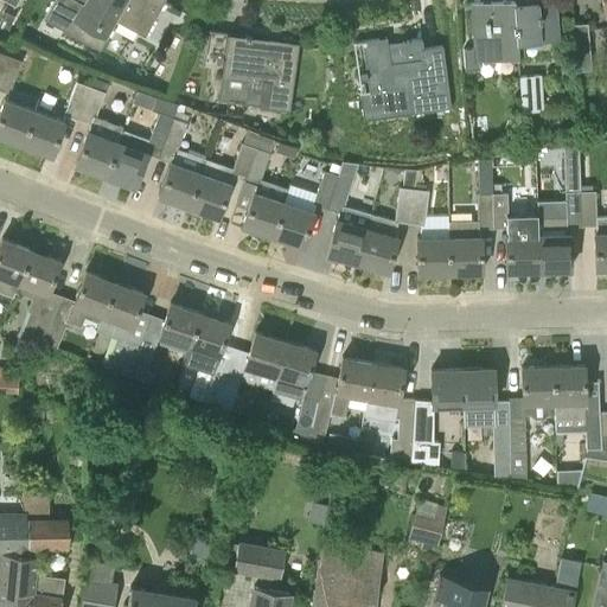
[(164,1),(161,0),(52,0),(43,19),(100,50),(116,19),(145,34),(164,1)]
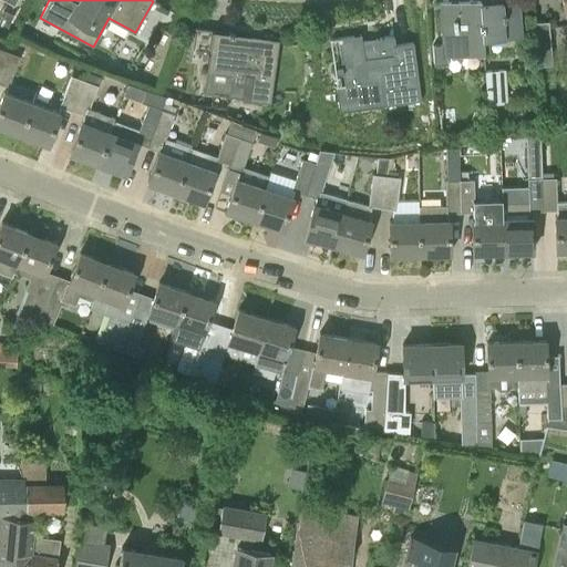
[(500,0),(500,1),(480,3),(482,40),(522,37),(518,0),(500,0)]
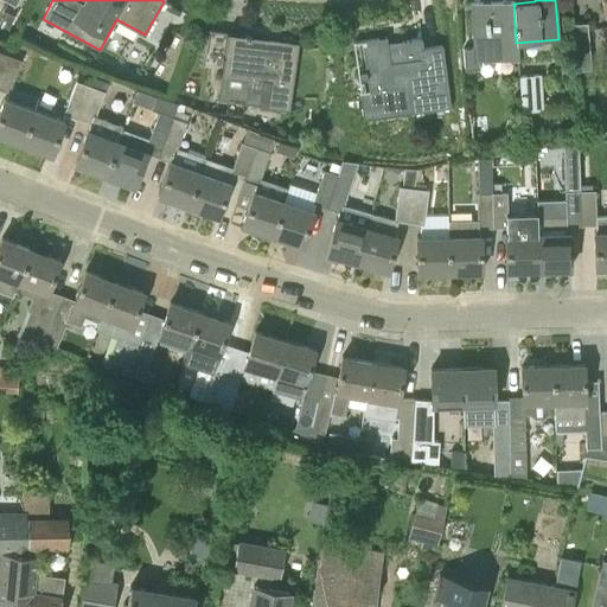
[(517,58),(516,43),(513,4),(492,5),(491,1),(471,2),(474,49),(464,49),(465,69),(479,68),(479,61),(517,58)]
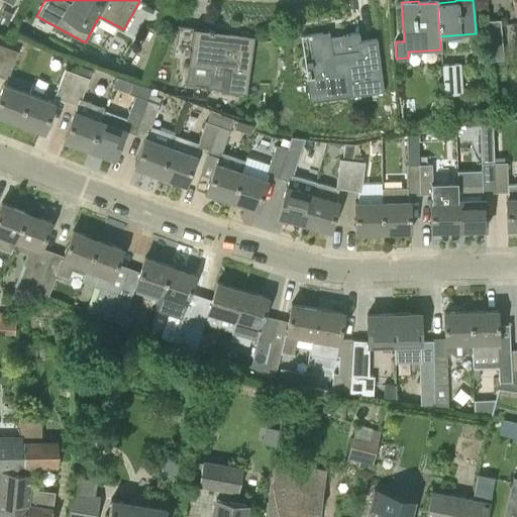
[(4,9),(0,17),(0,20),(9,24),(13,14),(4,9)]
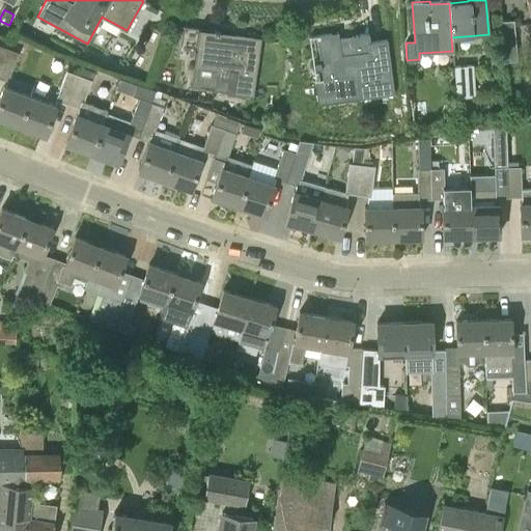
[(503,61),(516,60),(513,20),(500,21),(503,61)]
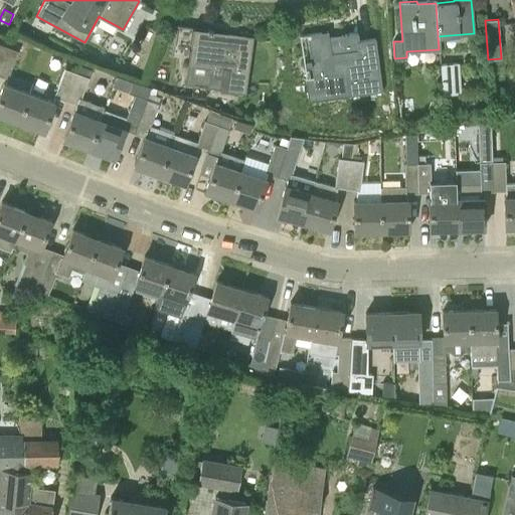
[(207,30),(193,29),(188,63),(228,68),(225,90),(243,93),(249,37),(212,32),(212,30),(207,29),(207,30)]
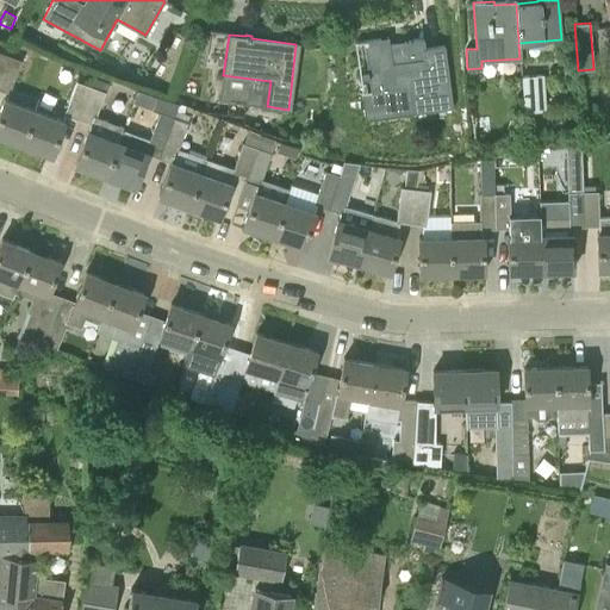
[(452,109),(443,45),(425,48),(423,38),(404,41),(405,49),(390,50),(387,37),(386,37),(386,39),(380,41),(380,38),(363,41),(371,92),(409,87),(412,113),(430,111),(452,109)]
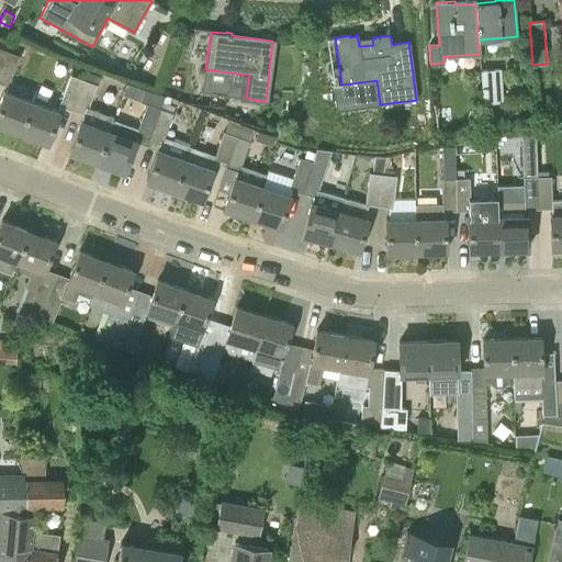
[(19,55),(7,51),(0,66),(0,81),(8,85),(19,55)]
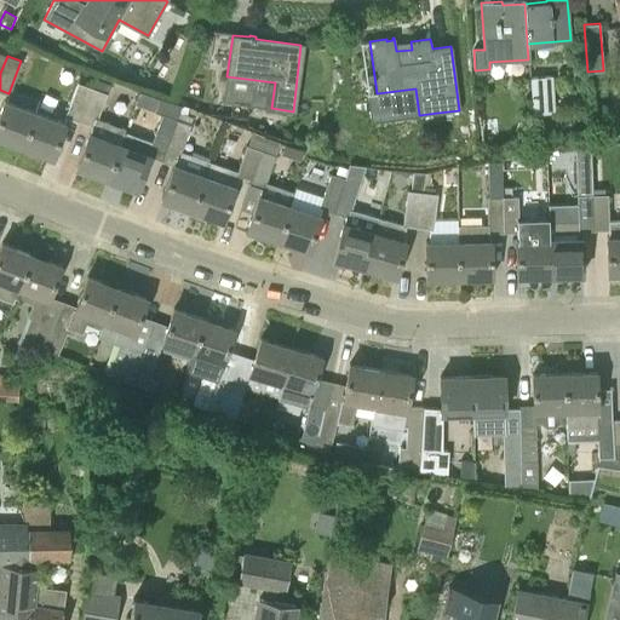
[(554,112),(551,75),(529,76),(532,113),(554,112)]
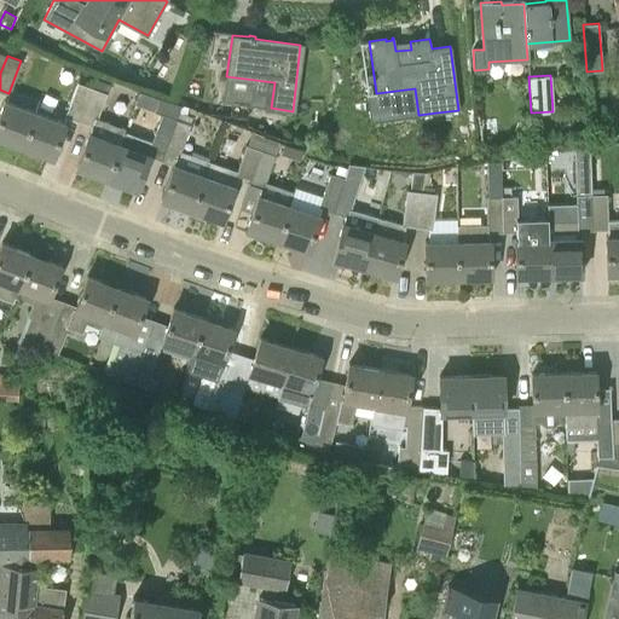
[(92,126),(90,132),(88,132),(76,167),(106,178),(123,132),(125,128),(97,119),(109,85),(94,79),(91,87),(79,121),(92,126)]
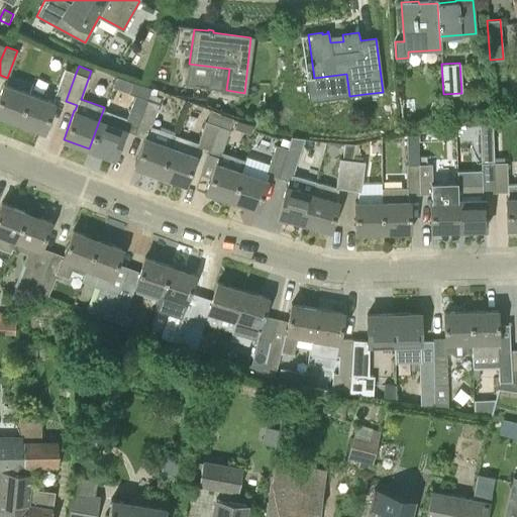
[(55,97),(66,101),(76,73),(65,69),(55,97)]
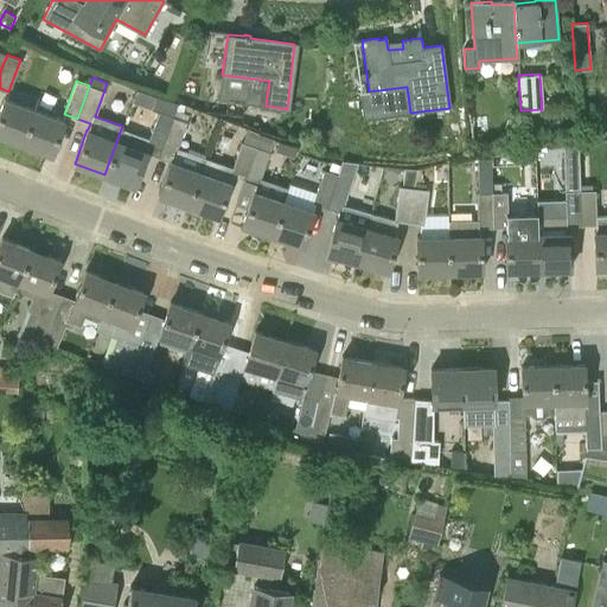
[(151,108),(159,112),(172,116),(177,103),(155,96),(151,108)]
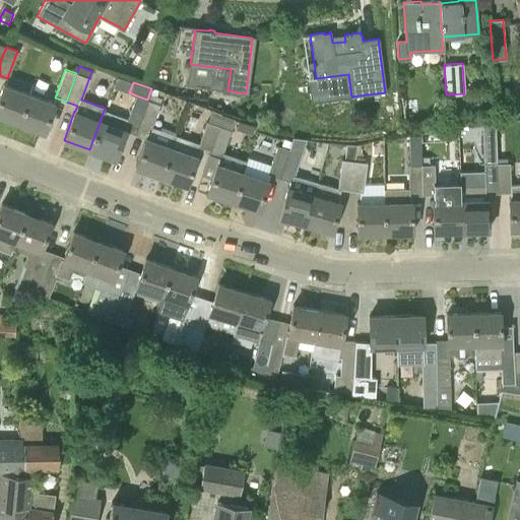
[(0,115),(18,123),(28,93),(3,84),(0,91),(0,115)]
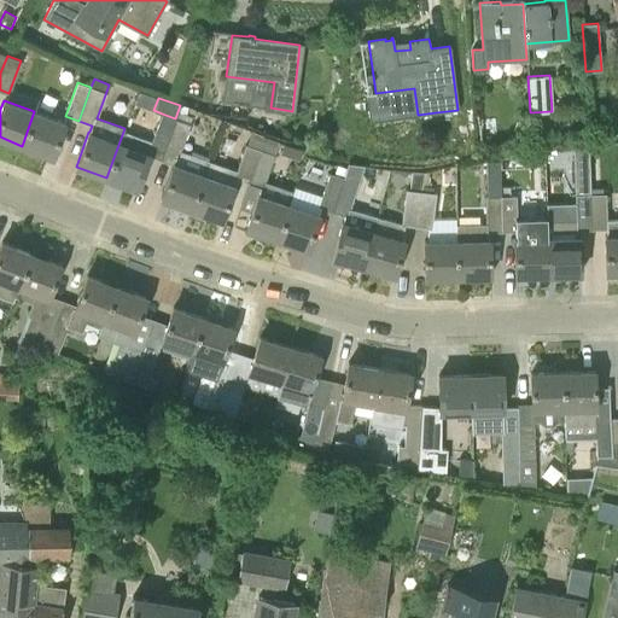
[(64,123),(34,111),(22,146),(52,157),(64,123)]
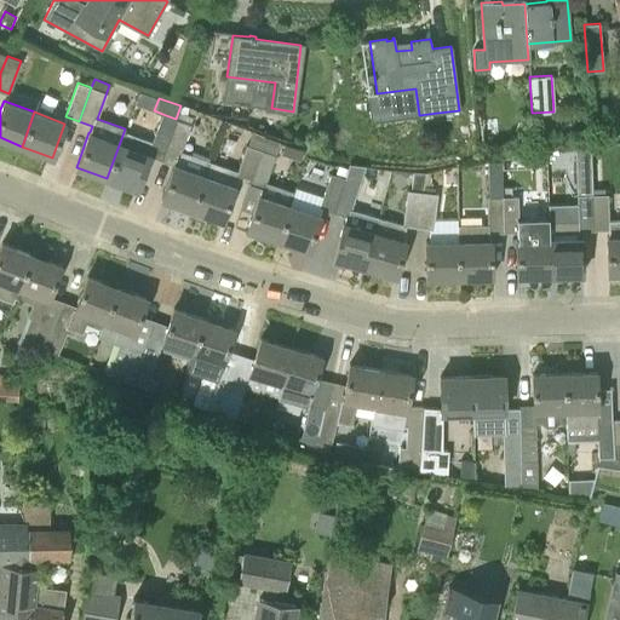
[(107,178),(137,190),(149,155),(161,160),(176,119),(162,114),(151,142),(124,132),(107,178)]
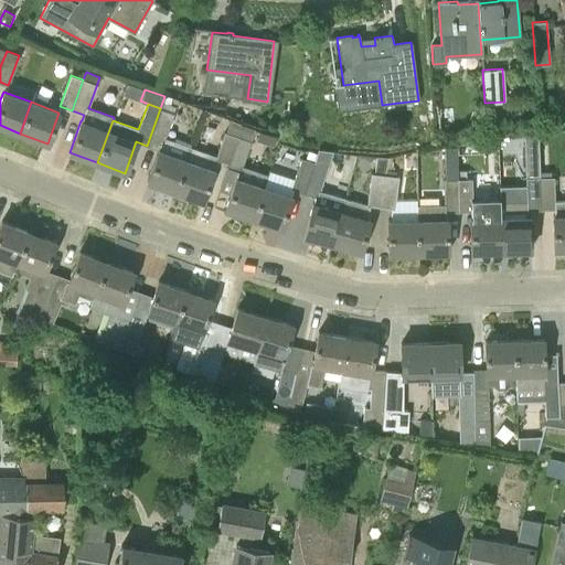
[(147,146),(158,149),(147,181),(174,191),(191,147),(166,137),(174,114),(160,108),(147,146)]
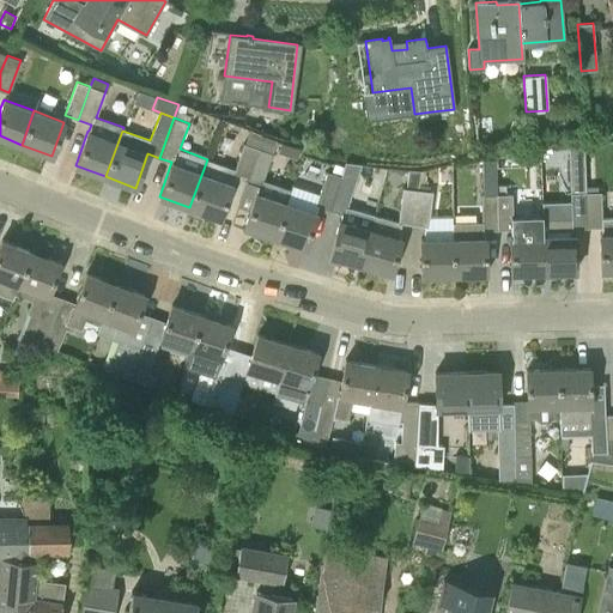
[(511,120),(508,129),(519,133),(522,125),(511,120)]
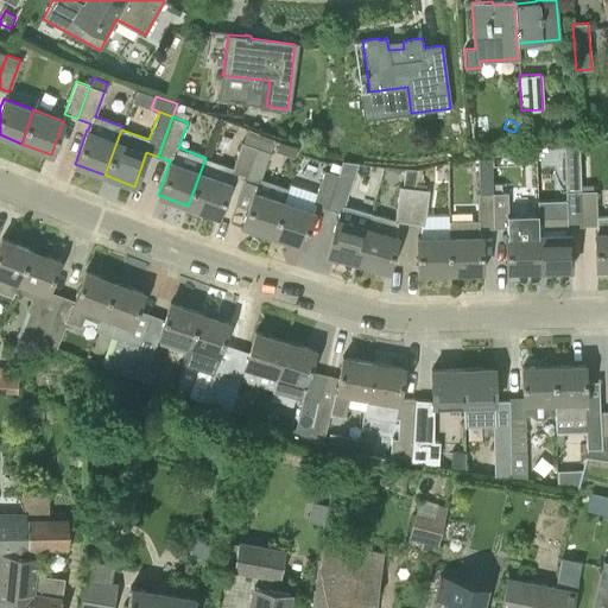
[(567,216),(537,217),(539,270),(571,268),(570,233),(568,233),(568,226),(582,226),(581,190),(578,141),(564,141),(567,216)]
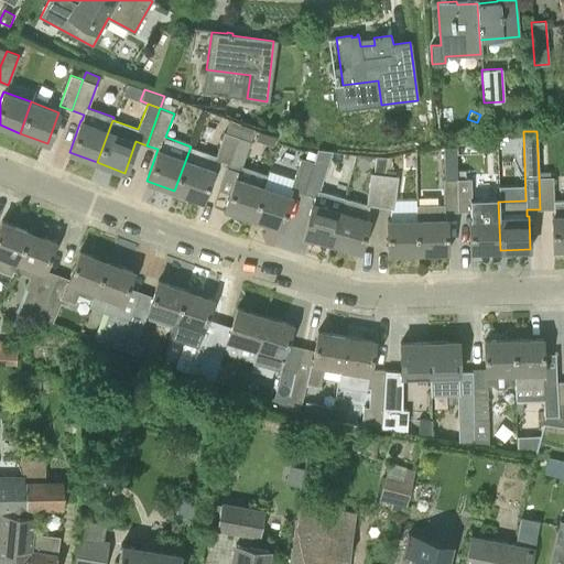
[(191,147),(174,191),(203,201),(214,169),(213,169),(215,162),(226,166),(236,137),(224,132),(215,155),(191,147)]
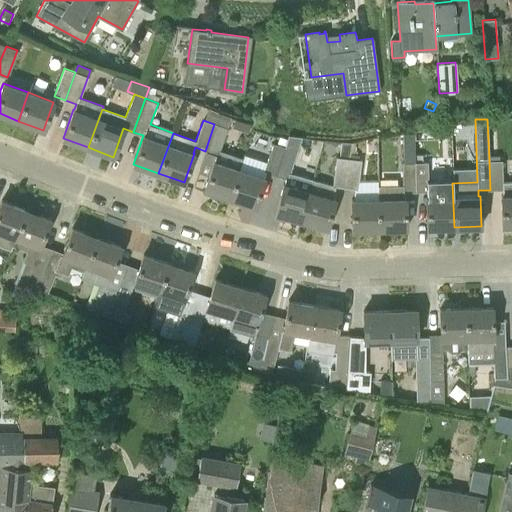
[(247,132),(249,123),(234,120),(232,128),(247,132)]
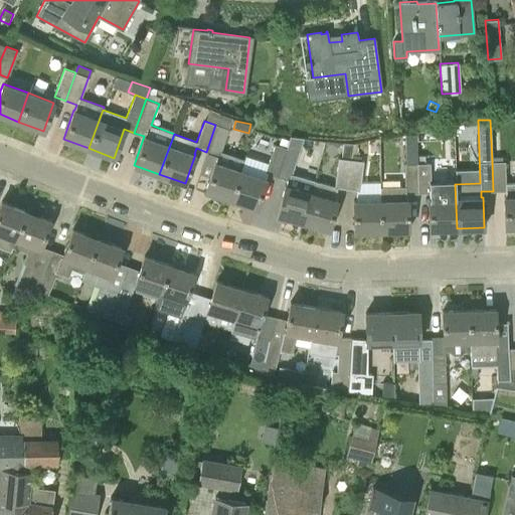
[(206,152),(207,152),(216,155),(204,191),(230,200),(240,171),(244,160),(221,151),(228,130),(215,125),(206,152)]
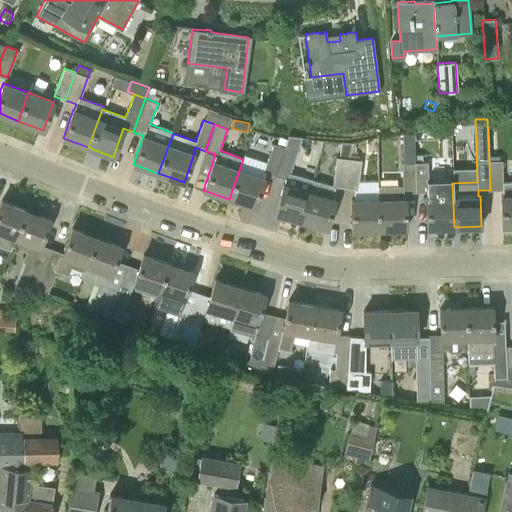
[(415,192),(415,162),(414,162),(414,133),(403,133),(402,185),(377,185),(377,198),(378,198),(379,229),(406,229),(405,198),(404,198),(404,192),(415,192)]
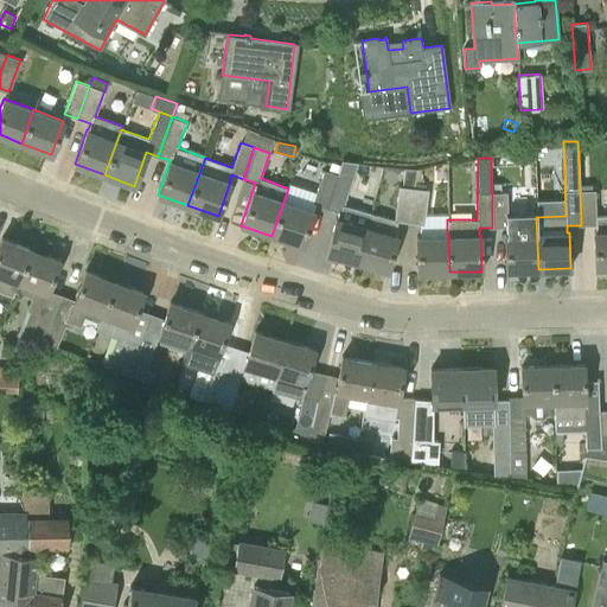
[(338,211),(337,218),(336,218),(326,253),(356,262),(370,212),(343,205),(357,163),(342,160),(340,166),(338,174),(326,206),(338,211)]
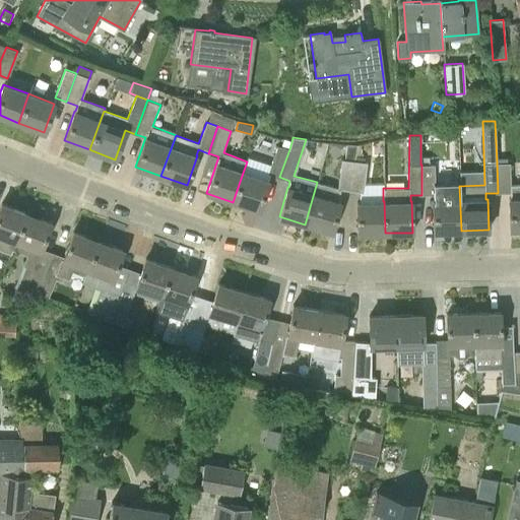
[(289,149),(291,142),(281,139),(279,146),(289,149)]
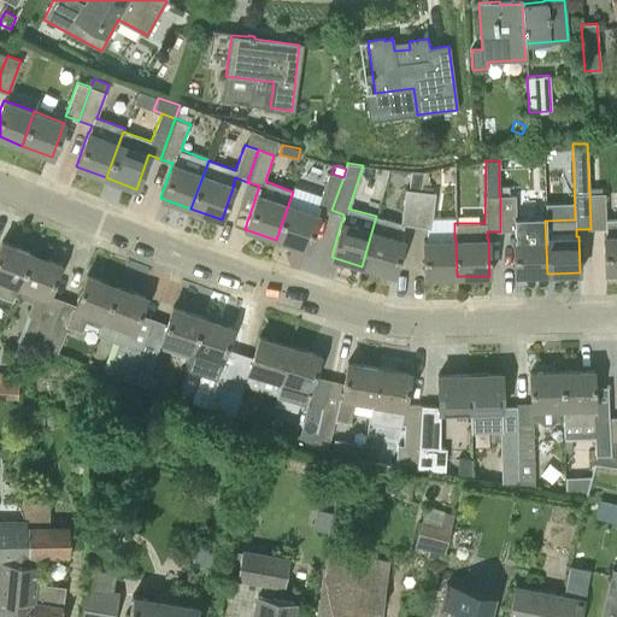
[(331,210),(344,177),(331,174),(328,172),(318,206),(331,210)]
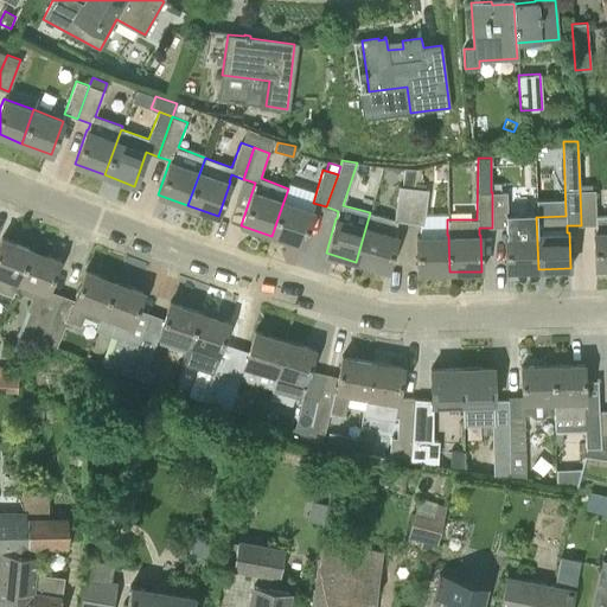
[(398,221),(410,223),(415,189),(414,187),(414,178),(403,176),(402,186),(398,186),(394,219),(370,212),(356,262),(387,270),(397,236),(395,235),(398,221)]
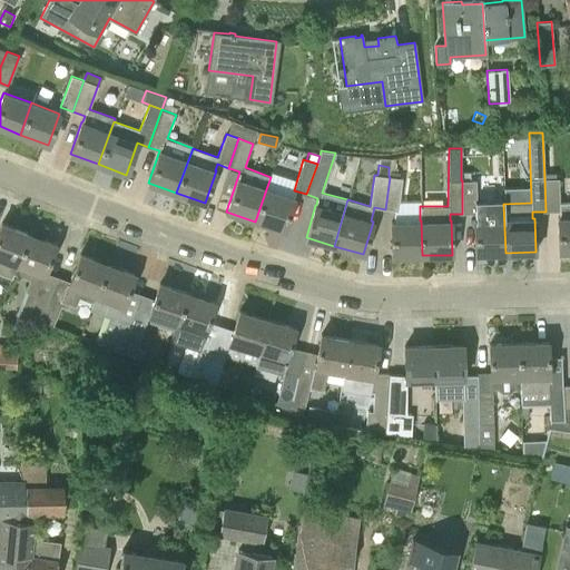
[(402,178),(390,177),(385,209),(397,210),(402,178)]
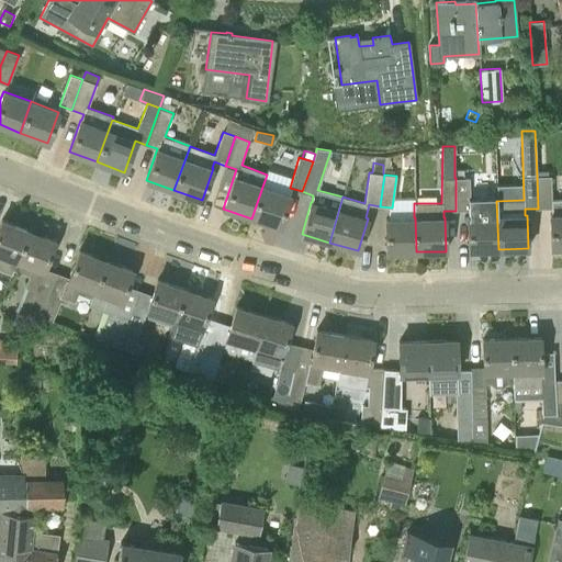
[(551,176),(537,176),(538,209),(551,208),(551,214),(549,214),(551,248),(561,247),(561,199),(551,200),(551,176)]
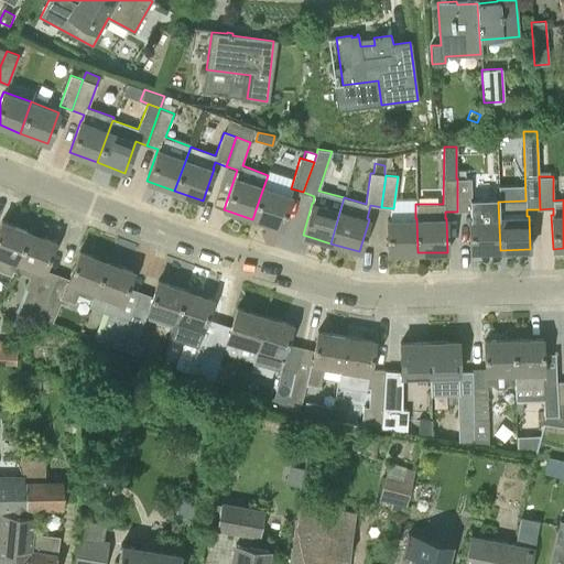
[(470,179),(457,179),(457,212),(469,210),(469,218),(468,218),(470,251),(500,250),(498,202),(498,199),(470,201),(470,179)]
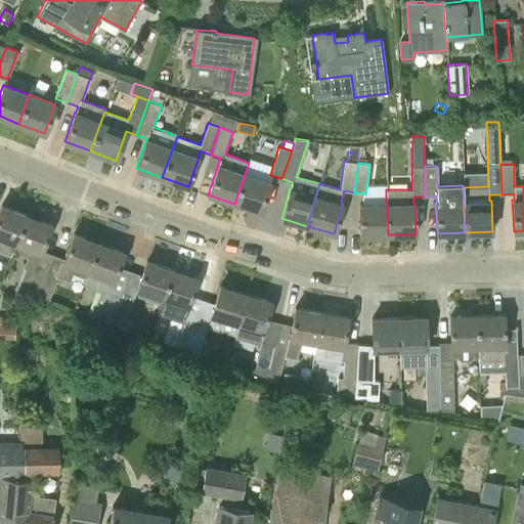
[(245,174),(234,204),(260,213),(270,182),(245,174)]
